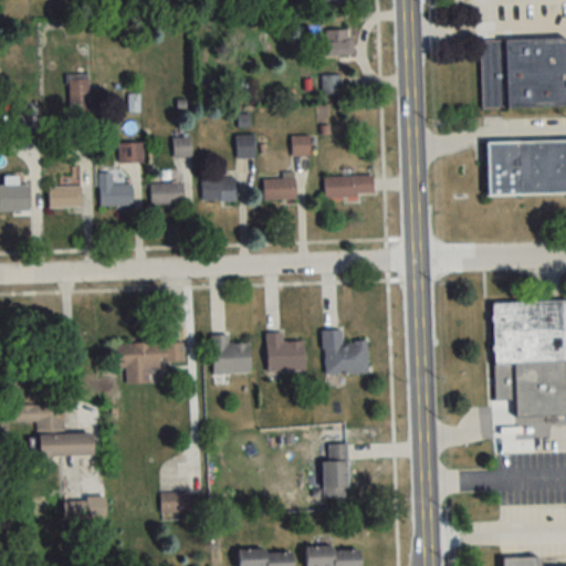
[(324,29),(324,55),(352,55),(352,29),(324,29)]
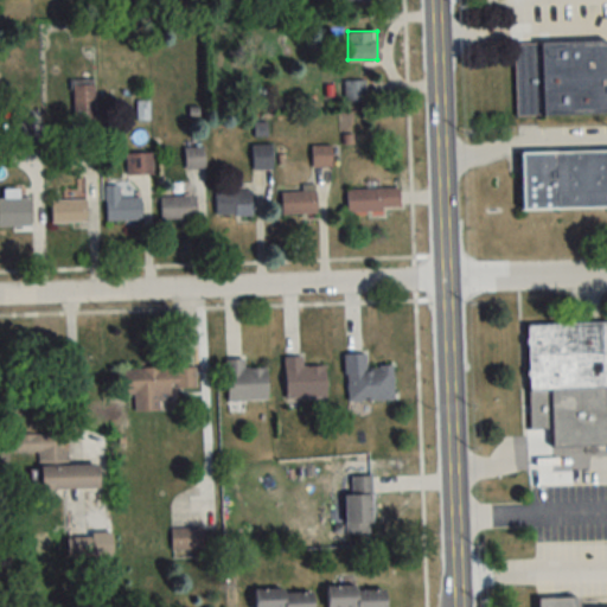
[(513,42),(516,116),(606,113),(606,50),(606,39),(513,42)]
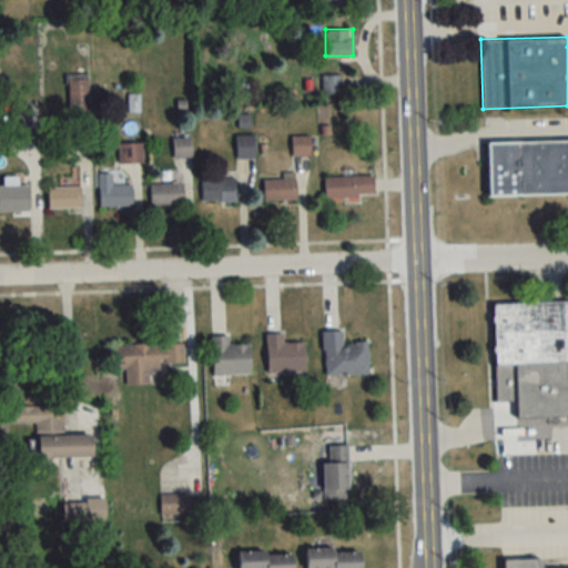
[(340,77),(323,77),(323,92),(340,92),(340,77)]
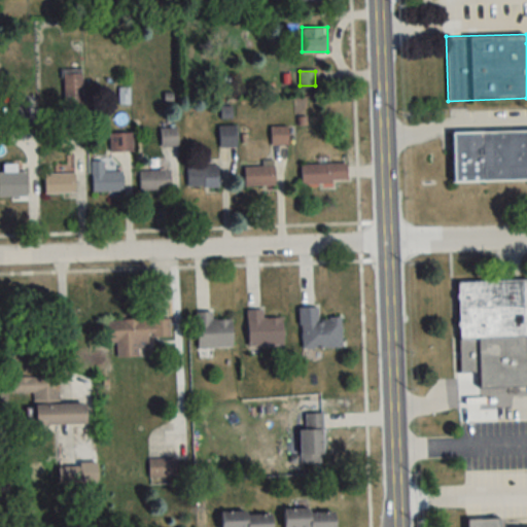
[(82,102),(82,73),(61,73),(61,102),(82,102)]
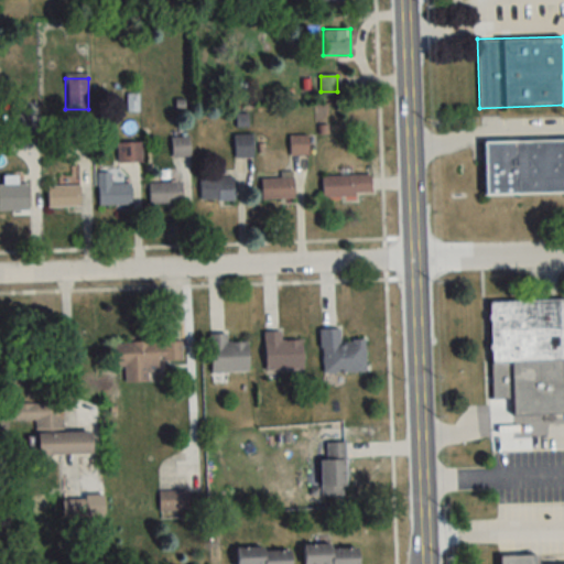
[(235,133),(235,156),(252,156),(252,133),(235,133)]
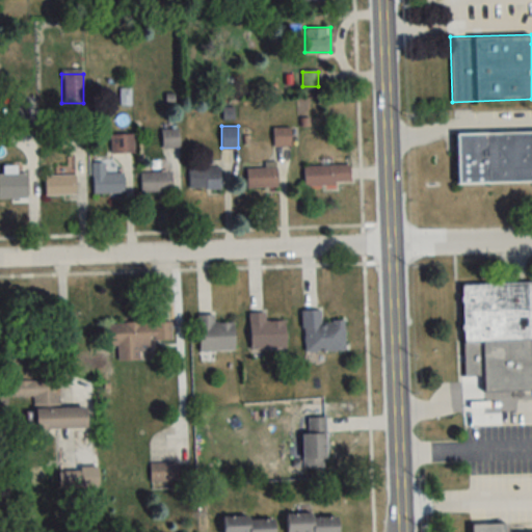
[(272,127),(272,145),(291,145),(291,127),(272,127)]
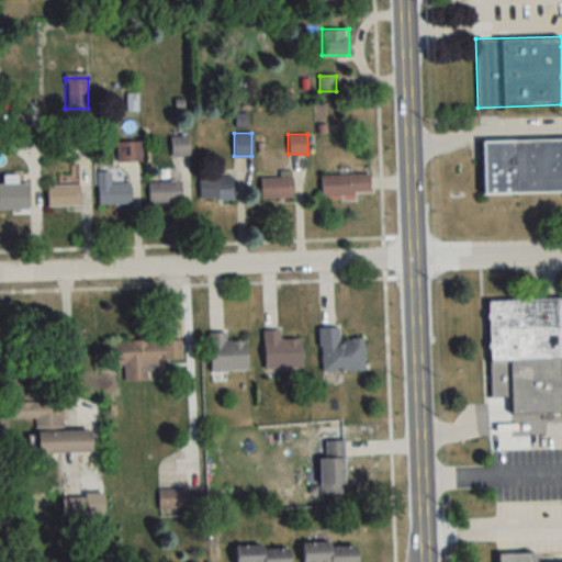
[(189,136),(170,136),(170,156),(189,156),(189,136)]
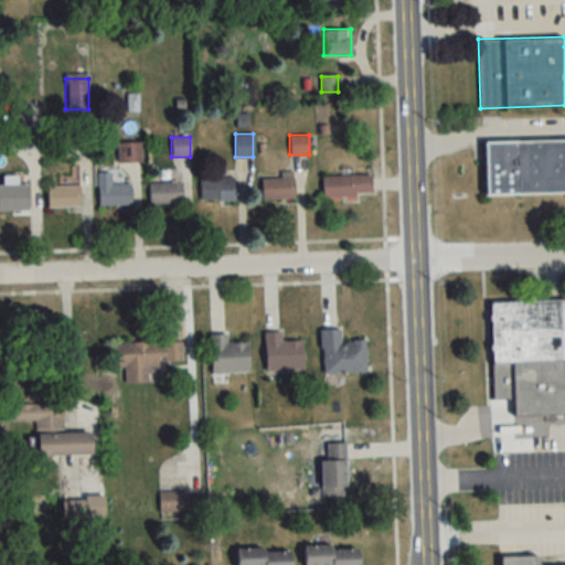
[(564,192),(564,138),(484,140),(486,194),(564,192)]
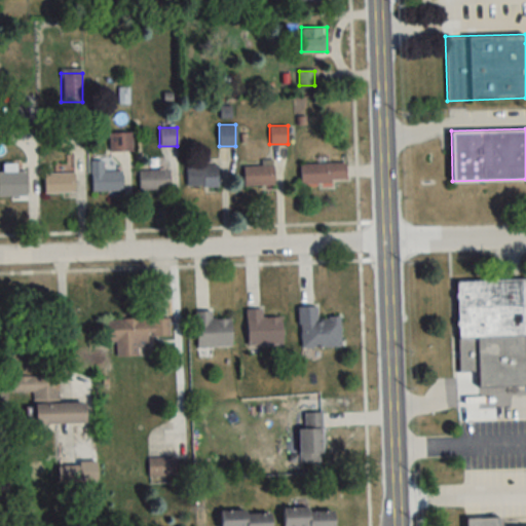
[(109,133),(109,151),(132,151),(132,133),(109,133)]
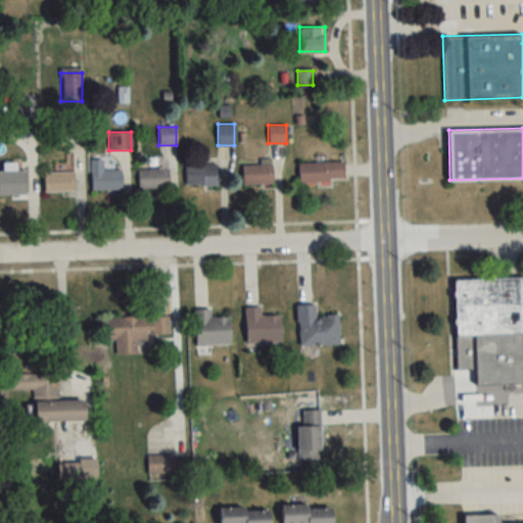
[(298,162),(298,181),(343,181),(343,162),(298,162)]
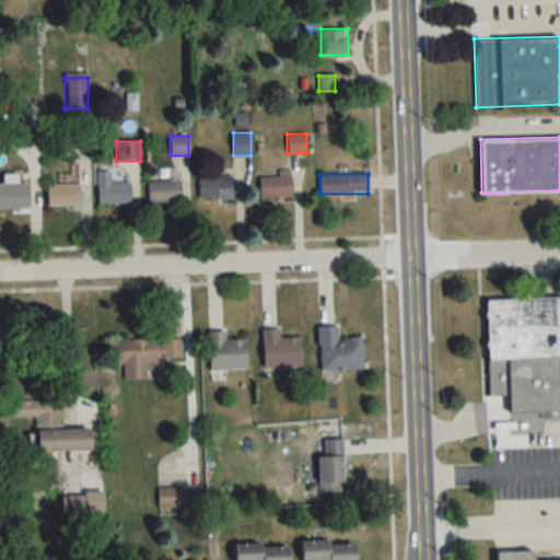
[(259,175),(259,198),(292,198),(292,175),(259,175)]
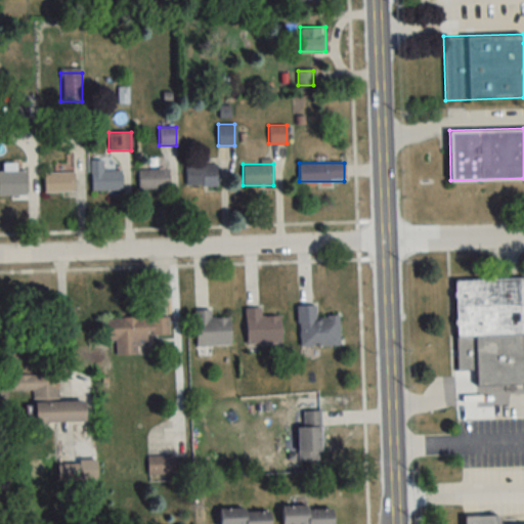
[(186,165),(186,186),(217,186),(217,165),(186,165)]
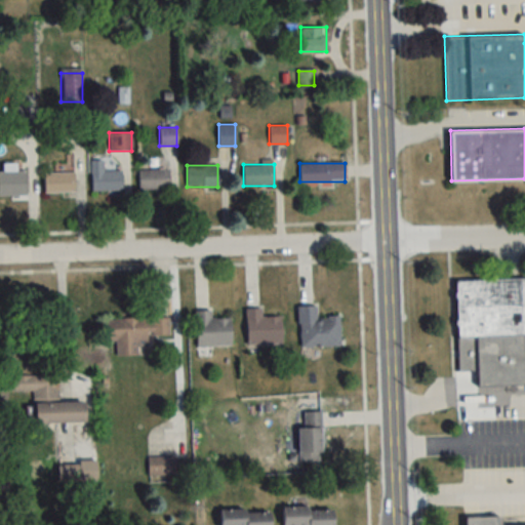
[(138,190),(169,190),(169,169),(138,169),(138,190)]
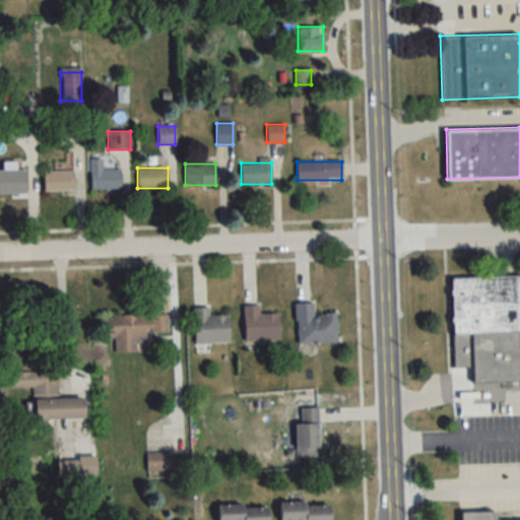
[(121,189),(121,169),(90,169),(90,189),(121,189)]
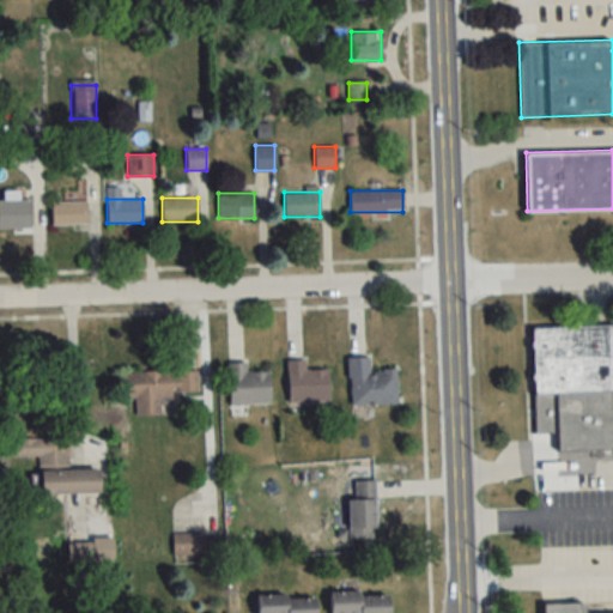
[(31,200),(0,200),(0,229),(31,229),(31,200)]
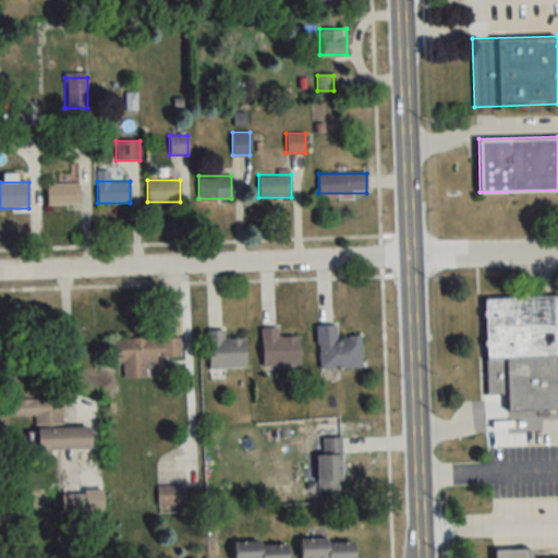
[(47,184),(47,205),(79,205),(79,184),(47,184)]
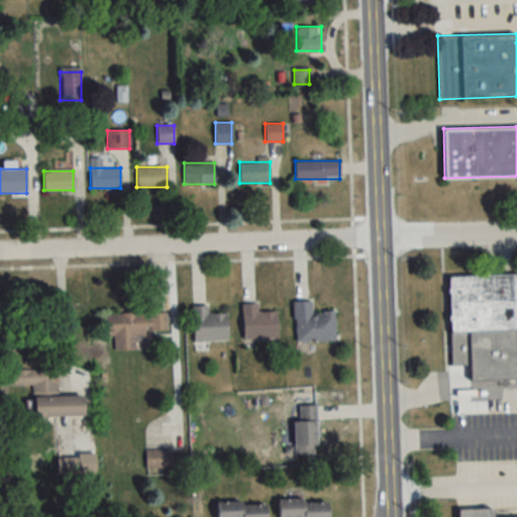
[(516,279),(516,274),(448,276),(450,365),(470,365),(470,381),(516,379),(516,279)]
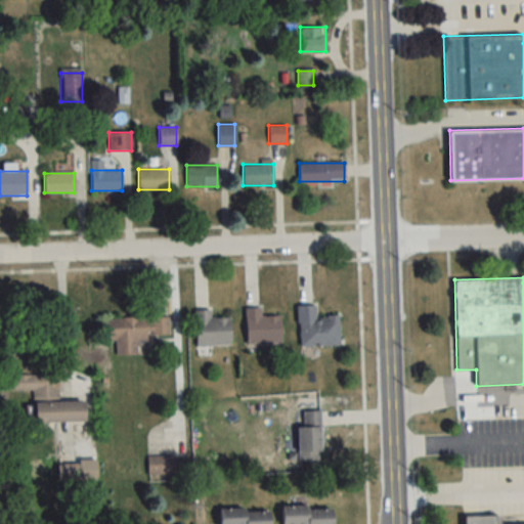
[(298,306),(298,346),(339,346),(339,316),(315,316),(315,305),(298,306)]
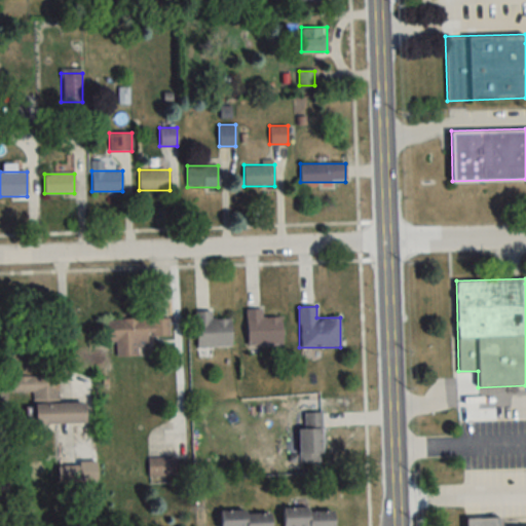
[(247,309),(247,346),(283,345),(282,316),(262,317),(262,308),(247,309)]
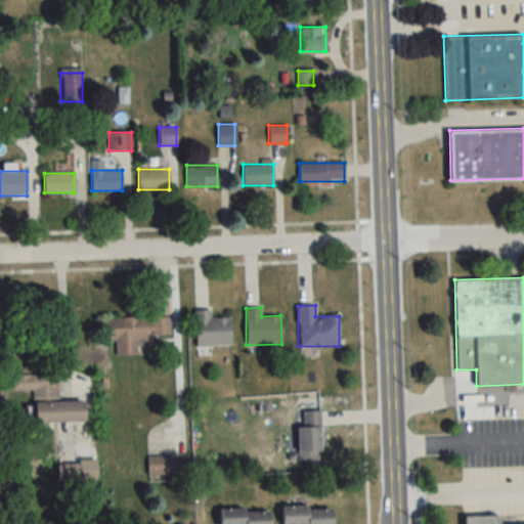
[(230,345),(229,317),(211,317),(211,309),(194,309),(195,346),(230,345)]
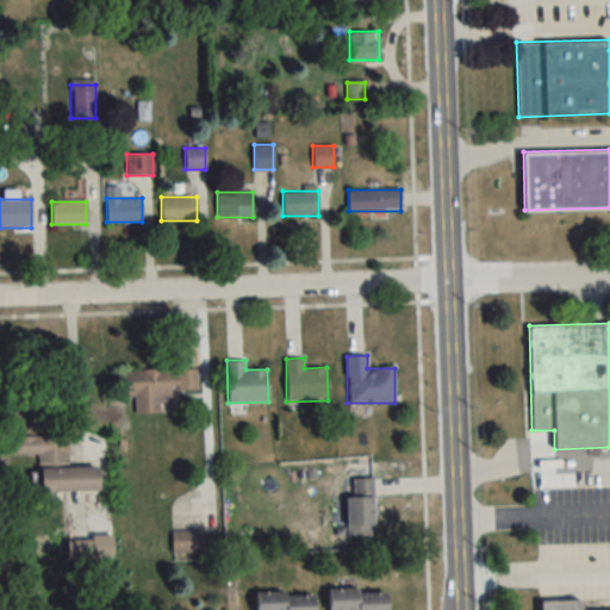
[(125,394),(135,394),(135,412),(176,411),(176,390),(197,388),(195,368),(124,369),(125,394)]
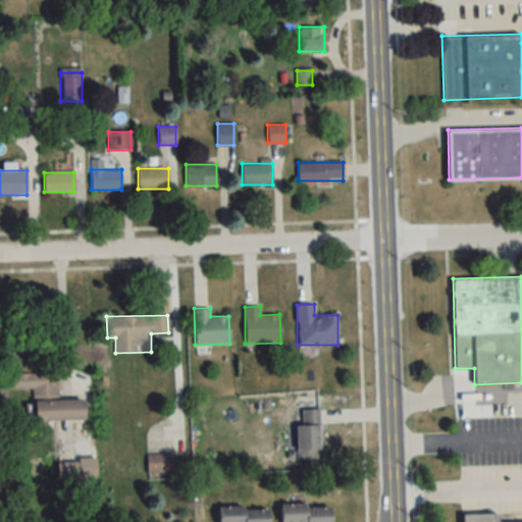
[(10,373),(10,389),(33,389),(33,395),(57,395),(57,373),(10,373)]
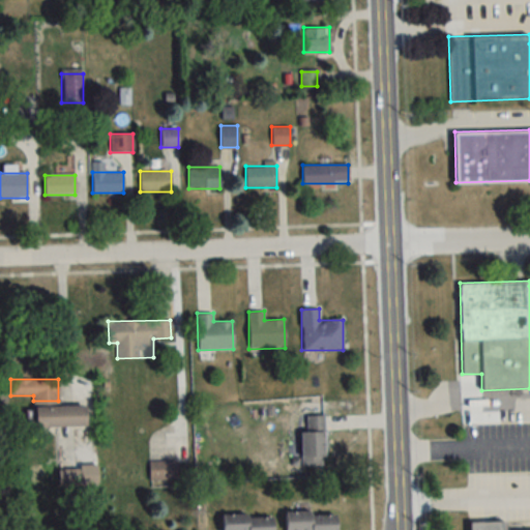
[(35,425),(86,425),(86,405),(35,405),(35,425)]
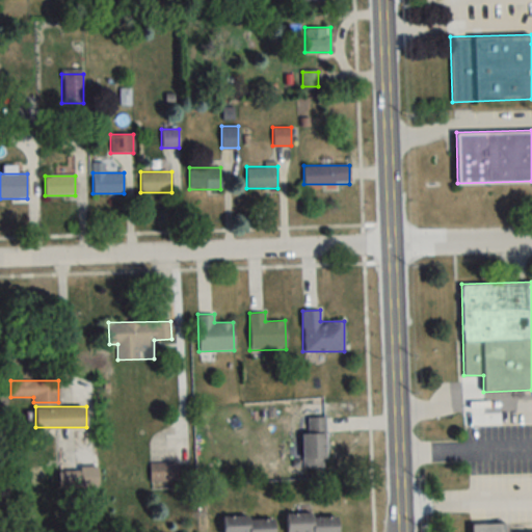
[(300,433),(300,467),(325,467),(325,418),(307,418),(307,433),(300,433)]
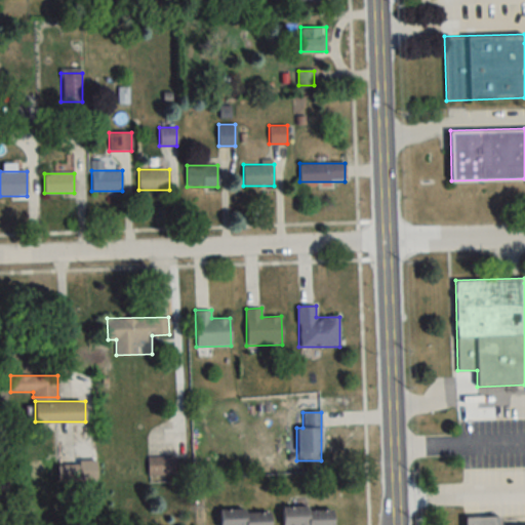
[(175,456),(148,456),(148,476),(175,476),(175,456)]
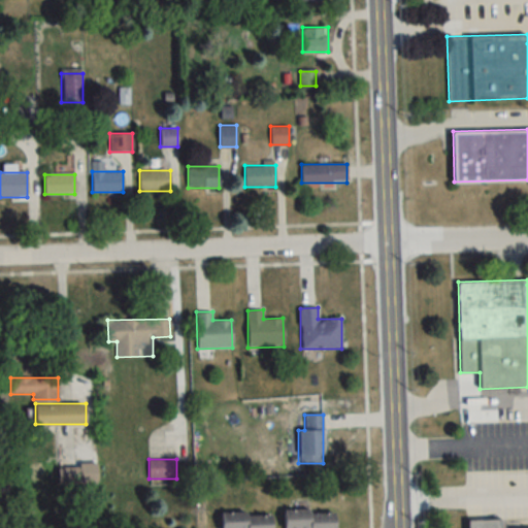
[(334,527),(334,509),(284,512),(284,527),(334,527)]
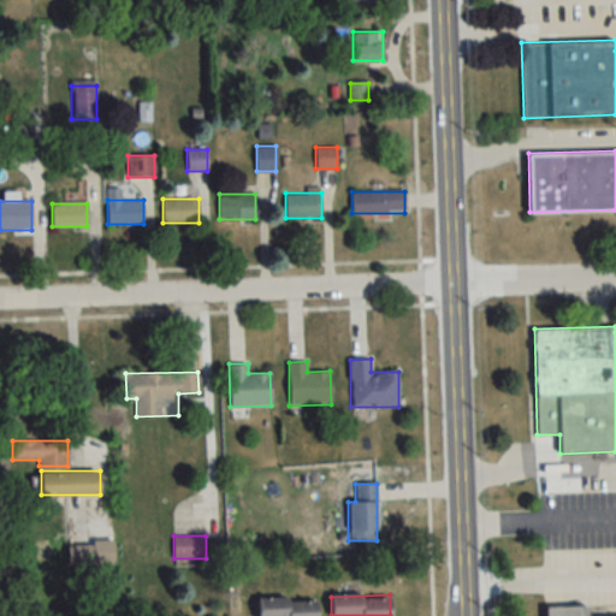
[(317,615),(317,598),(258,598),(256,615),(317,615)]
